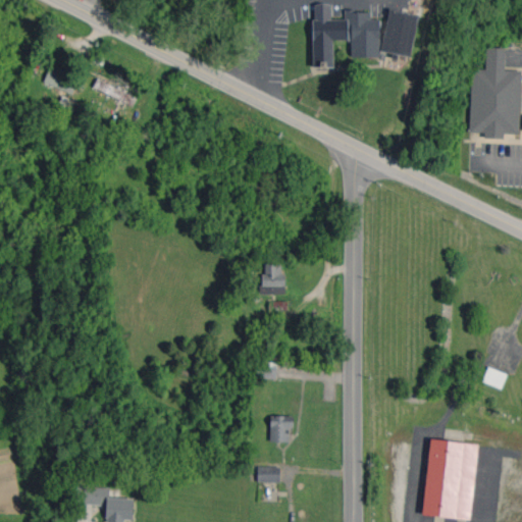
[(313,67),(333,67),(333,40),(352,40),(351,57),(380,57),(380,19),(370,19),(370,10),(345,10),(345,19),(330,19),(331,3),(314,3),(313,67)]
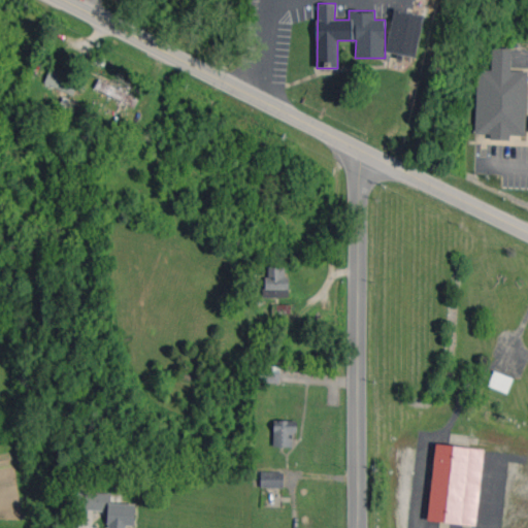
[(416,57),(424,14),(394,8),(386,51),(416,57)]
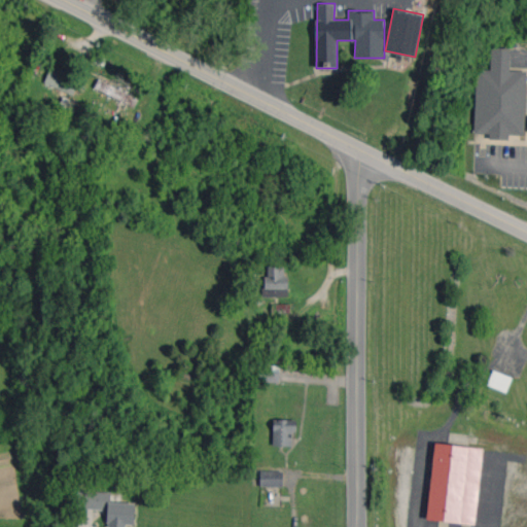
[(475,134),(490,134),(490,139),(508,140),(508,135),(525,135),(526,71),(510,70),(511,48),(491,47),(490,70),(477,69),(475,134)]
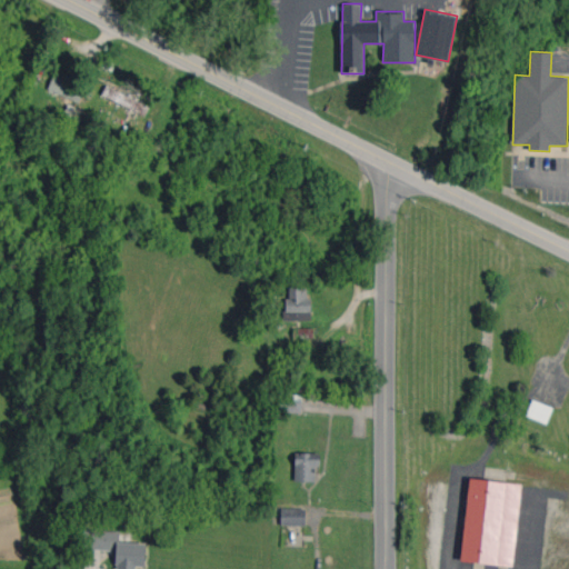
[(79,102),(86,85),(63,76),(62,78),(53,75),(48,90),(79,102)]
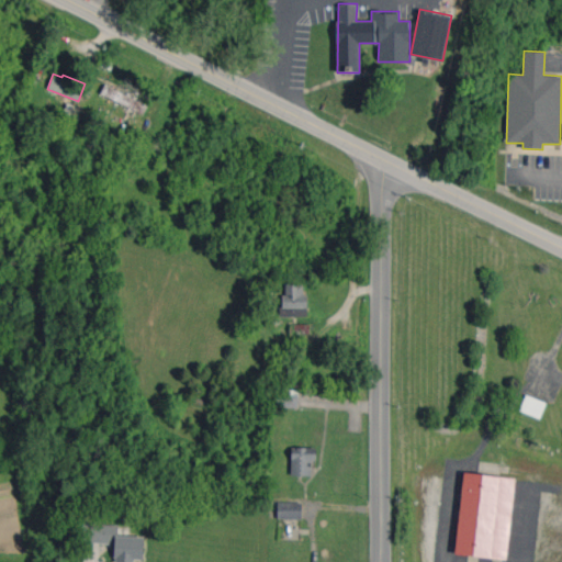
[(128,108),(126,111),(135,115),(137,111),(144,114),(148,105),(104,85),(100,94),(128,108)]
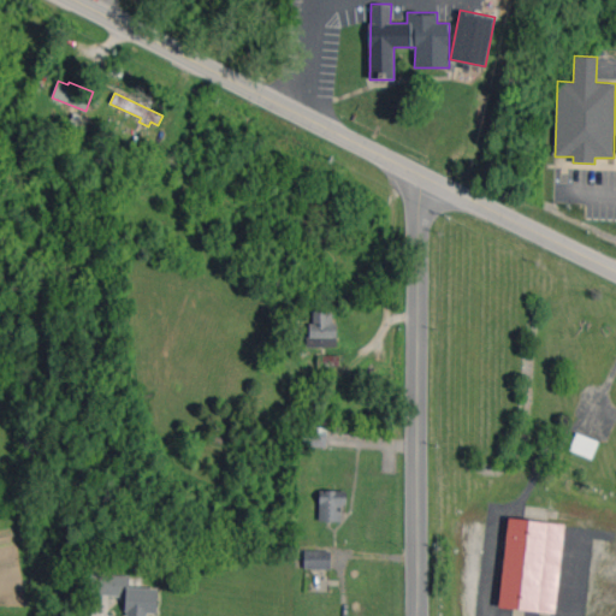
[(311,347),(337,347),(337,321),(332,321),(332,311),(309,311),(311,347)]
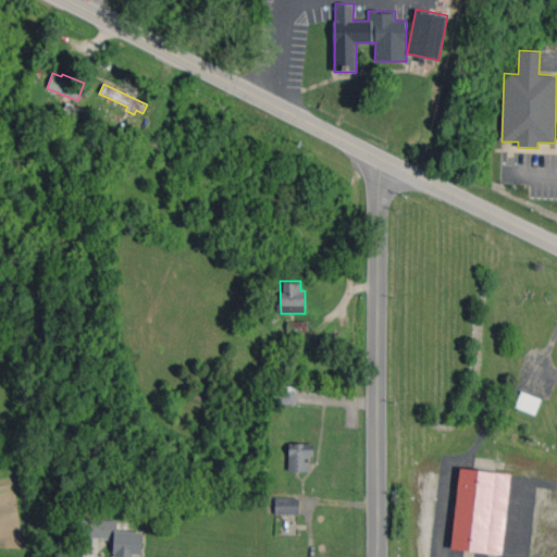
[(286,321),(286,331),(307,331),(307,321),(286,321)]
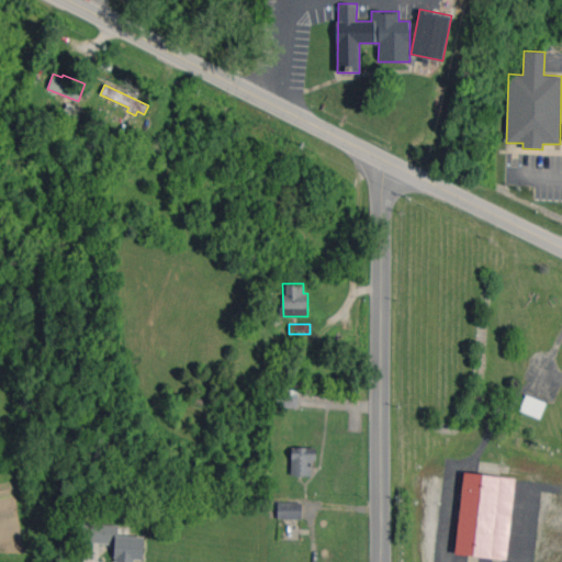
[(311,475),(312,460),(316,460),(316,448),(292,447),(291,475),(311,475)]
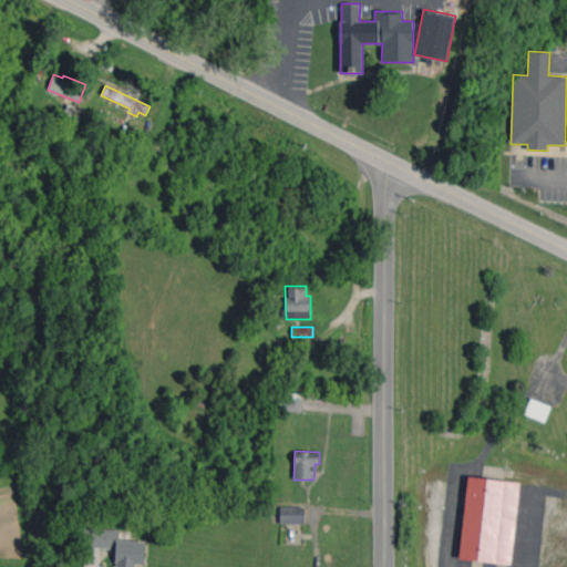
[(519,482),(467,476),(459,558),(512,564),(519,482)]
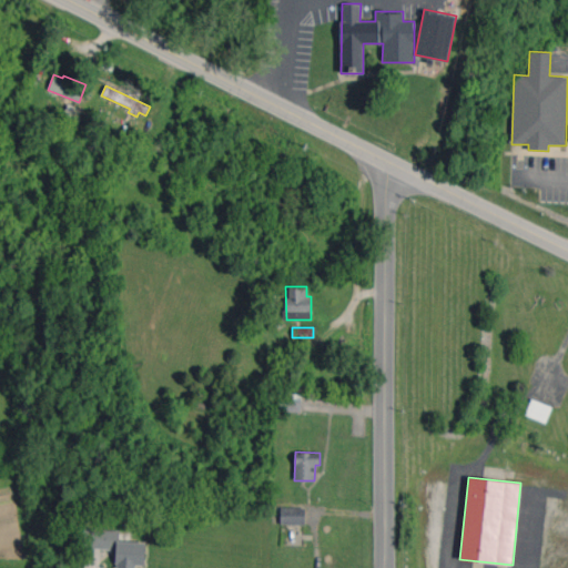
[(305,508),(281,507),(281,524),(305,524),(305,508)]
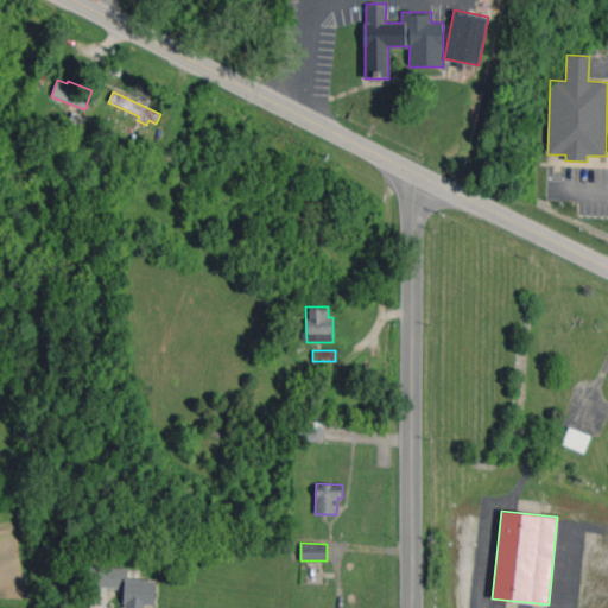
[(124,588),(124,607),(127,607),(144,607),(145,605),(154,605),(156,581),(127,580),(127,568),(89,565),(88,587),(124,588)]
